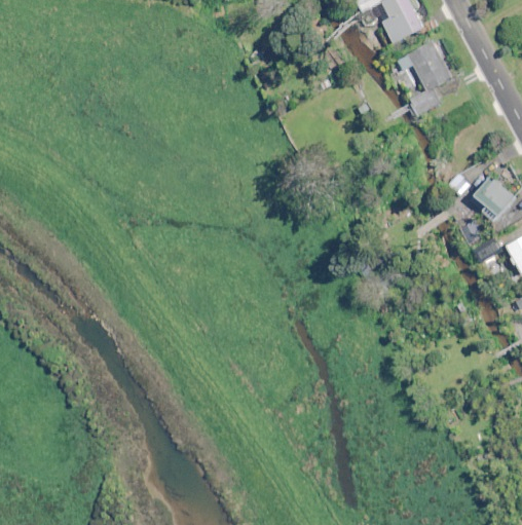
[(384,0),(381,2),(388,17),(380,22),(392,43),(421,28),(407,0),(384,0)]
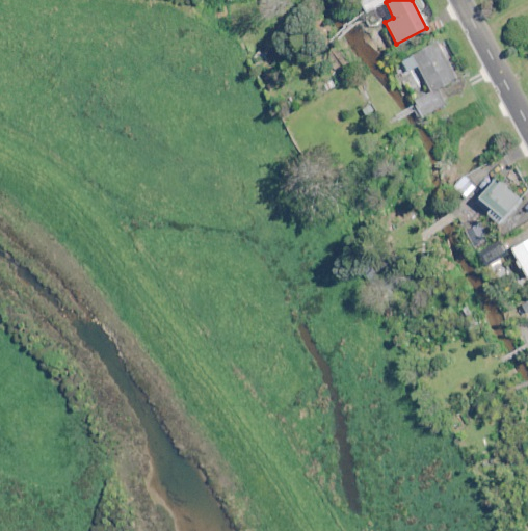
[(417,65),(421,73),(405,81),(415,98),(412,100),(420,115),(445,102),(438,88),(456,78),(436,42),(401,60),(406,71),(417,65)]
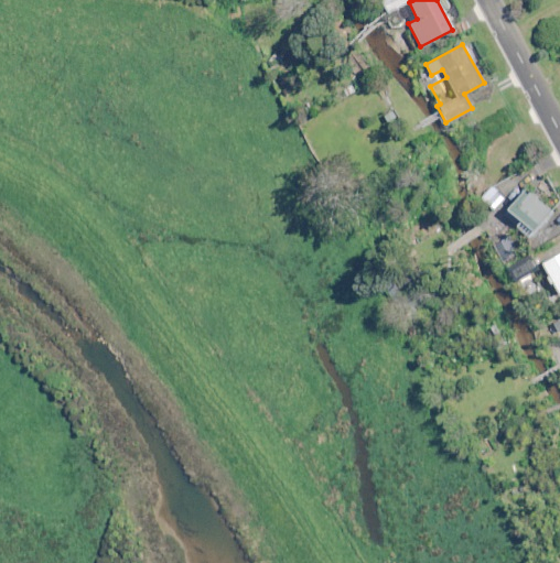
[(552,210),(525,188),(502,217),(528,239),(552,210)]
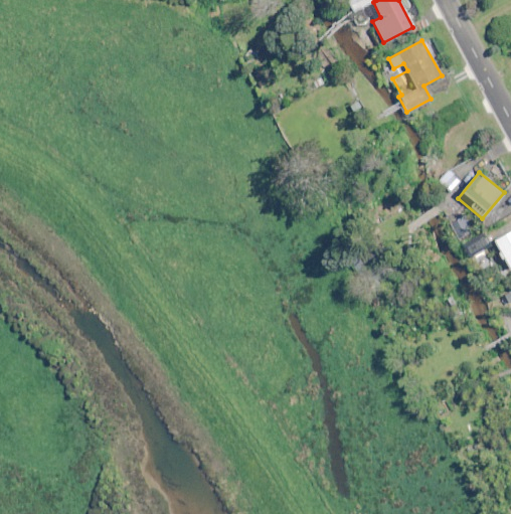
[(464,216),(454,221),(462,236),(471,231),(464,216)]
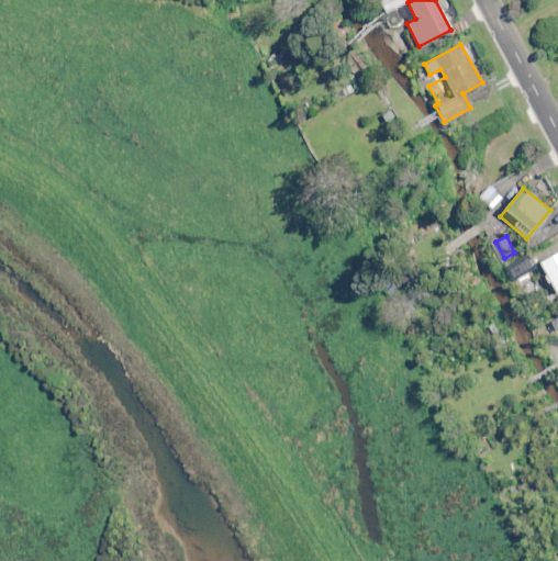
[(557,292),(557,253),(540,262),(557,293),(557,292)]
